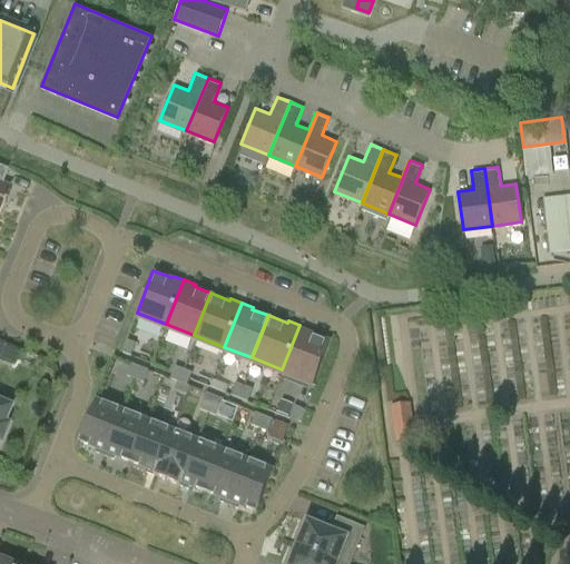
[(311,329),(300,325),(282,369),(312,382),(328,339),(311,332),(311,329)]
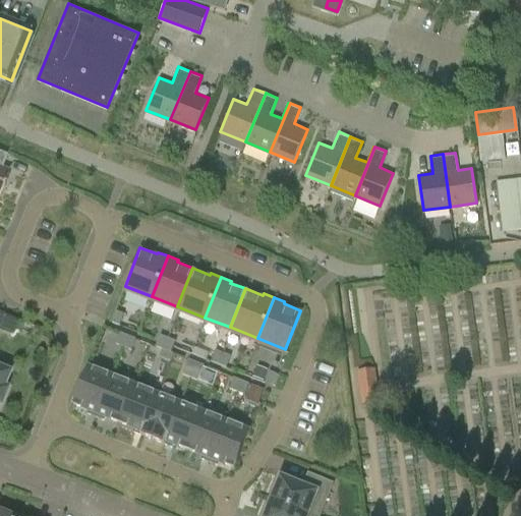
[(124,310),(116,307),(111,320),(119,323),(124,310)]
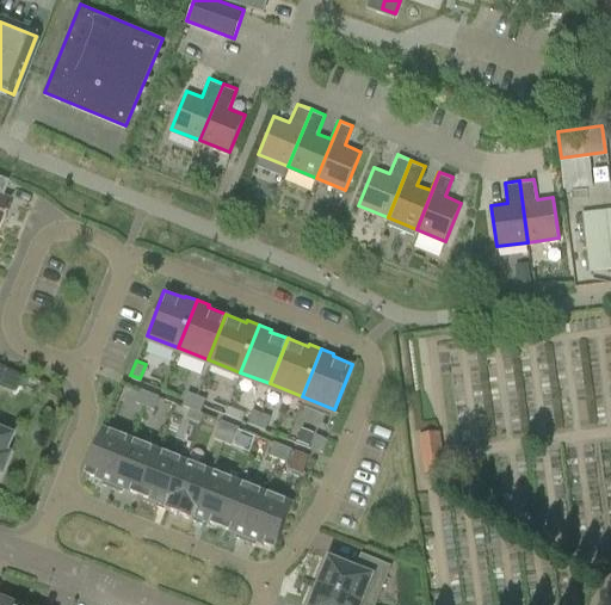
[(159,393),(141,386),(135,400),(153,407),(159,393)]
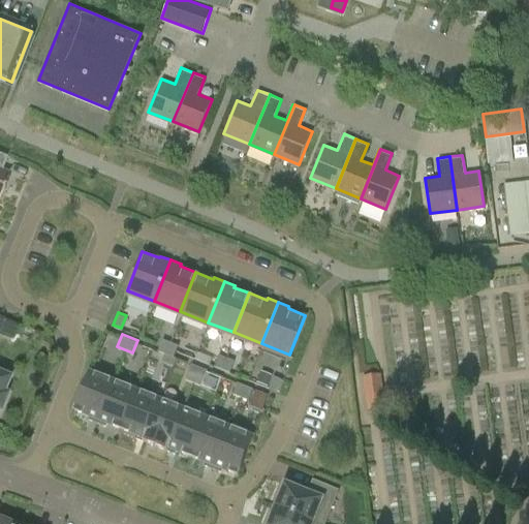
[(158,345),(157,348),(164,351),(173,355),(173,353),(174,351),(178,343),(162,337),(158,345)]
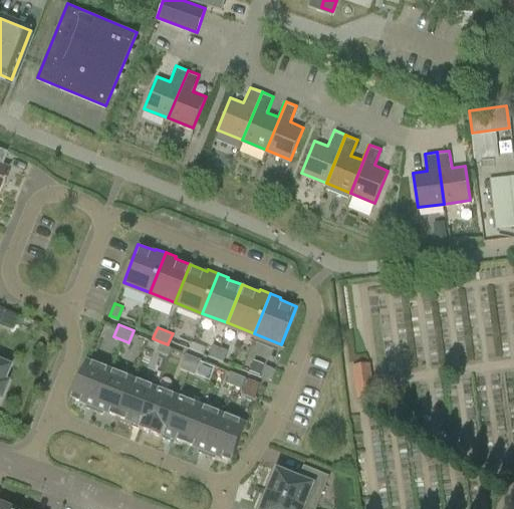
[(160,341),(157,348),(168,352),(171,345),(168,344),(160,341)]
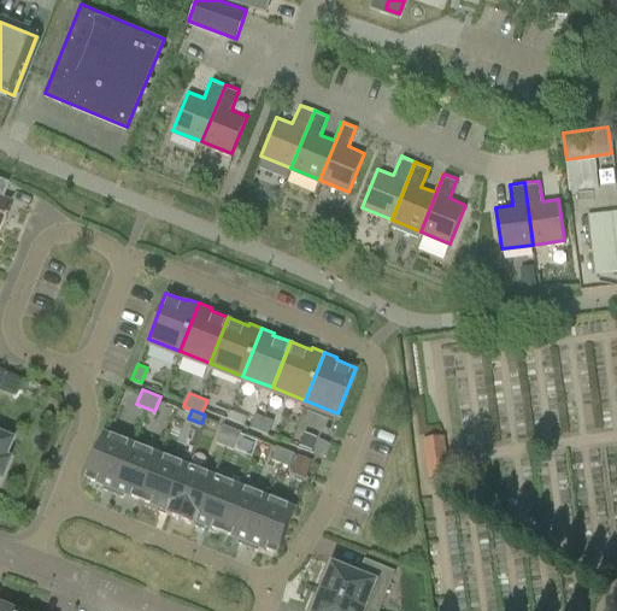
[(272,417),(254,411),(250,424),(268,430),(272,417)]
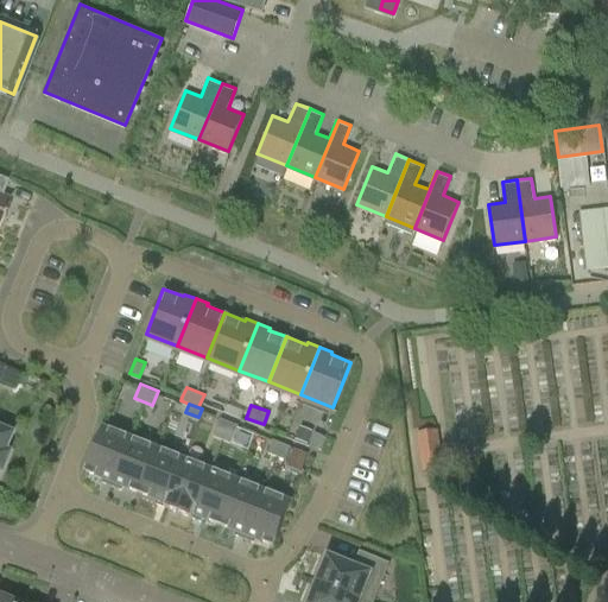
[(238,423),(220,416),(215,429),(233,435),(238,423)]
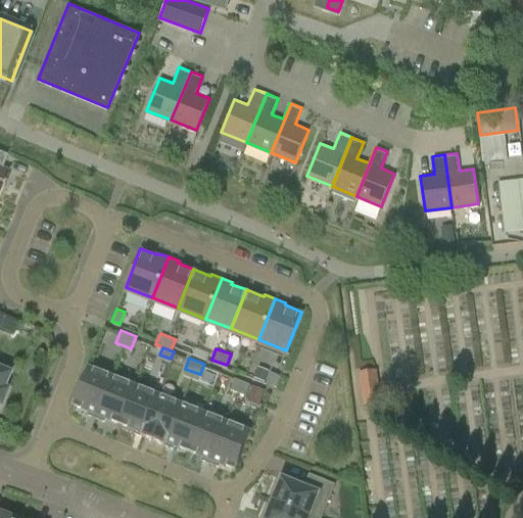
[(96,416),(112,375),(89,365),(74,404),(89,410),(88,412),(96,416)]
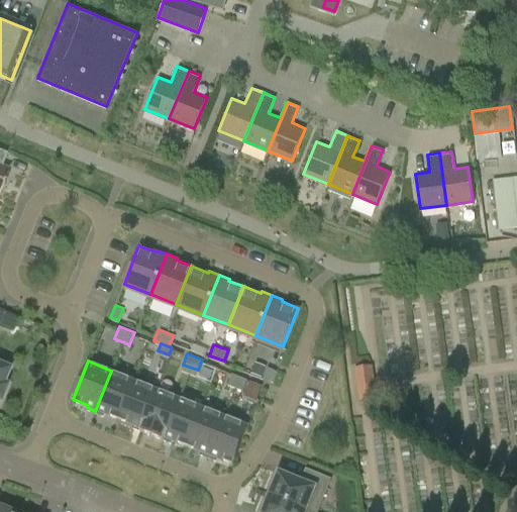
[(354,365),(359,399),(377,396),(372,363),(354,365)]
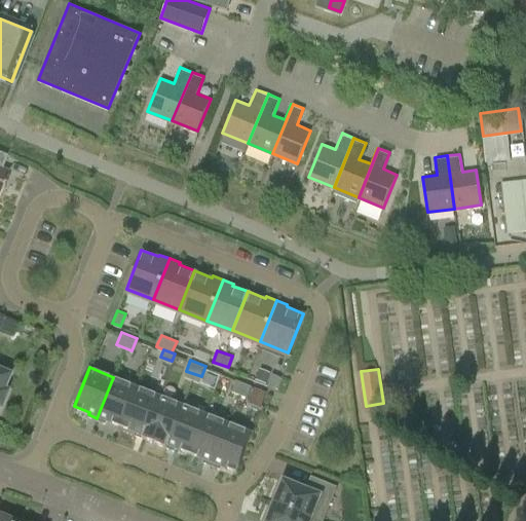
[(278,374),(271,371),(267,383),(274,385),(278,374)]
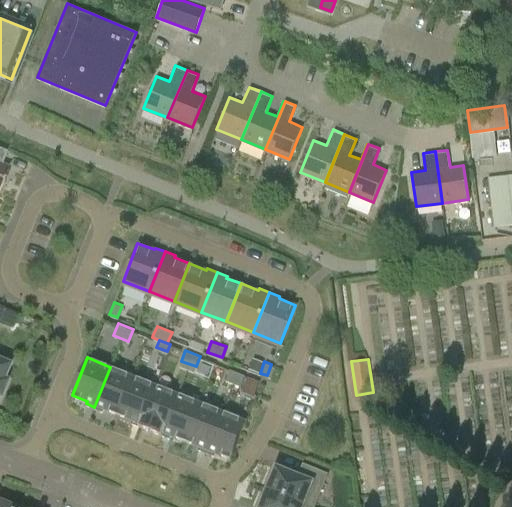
[(131,375),(110,367),(94,407),(102,410),(103,407),(116,412),(131,375)]
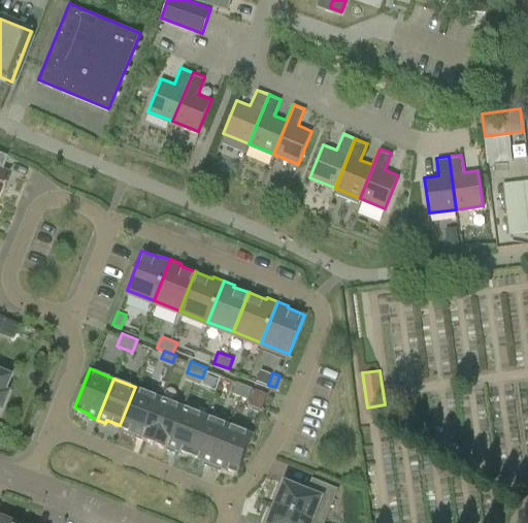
[(252,385),(236,380),(232,391),(248,396),(252,385)]
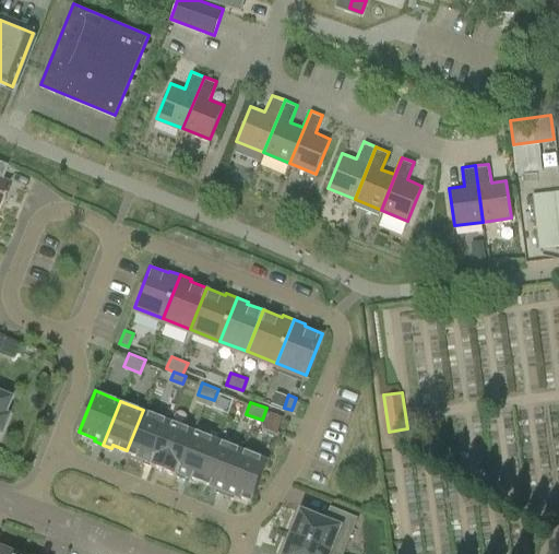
[(143,410),(127,450),(144,457),(142,460),(150,463),(167,419),(143,410)]
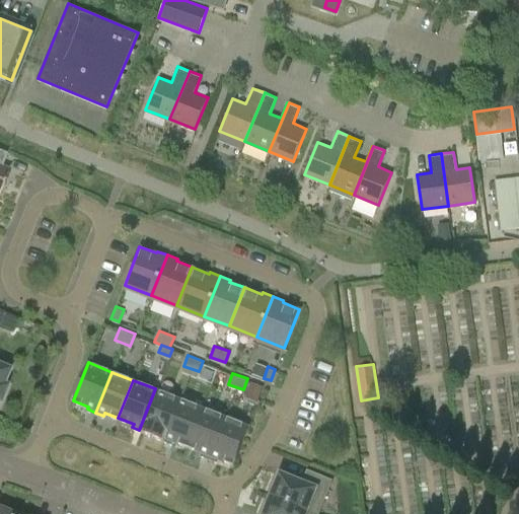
[(155,388),(139,430),(161,438),(177,397),(155,388)]
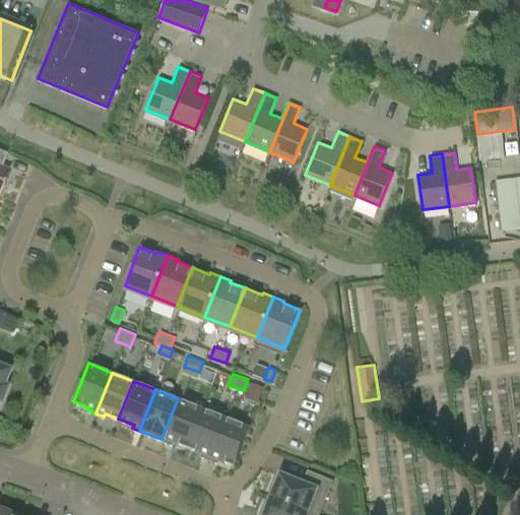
[(202,408),(178,398),(161,439),(172,443),(173,441),(187,446),(202,408)]
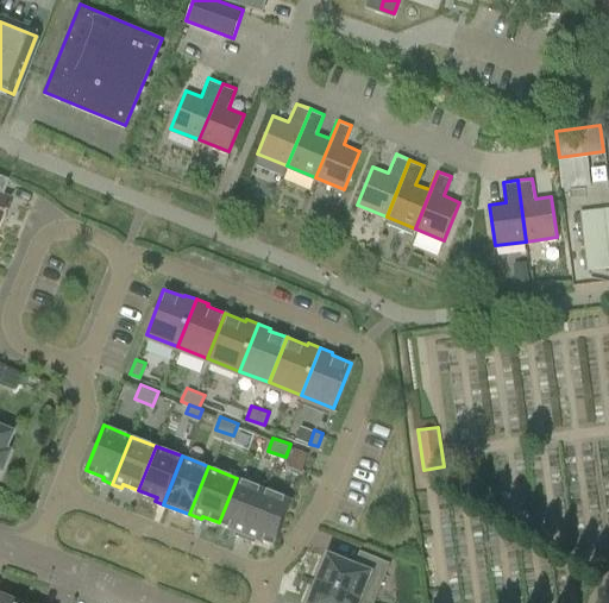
[(237,478),(219,522),(237,529),(234,532),(244,536),(263,489),(237,478)]
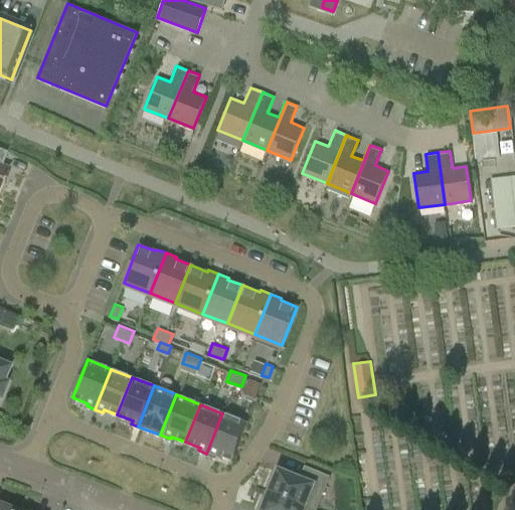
[(246,422),(222,413),(206,454),(215,457),(216,454),(231,460),(246,422)]
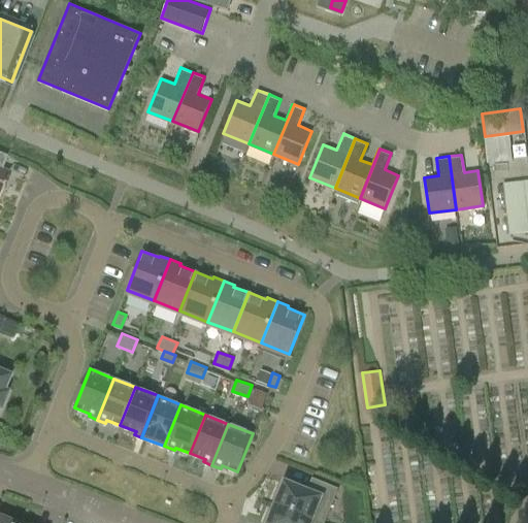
[(285,481),(275,503),(321,522),(322,522),(336,487),(312,478),(307,490),(285,481)]
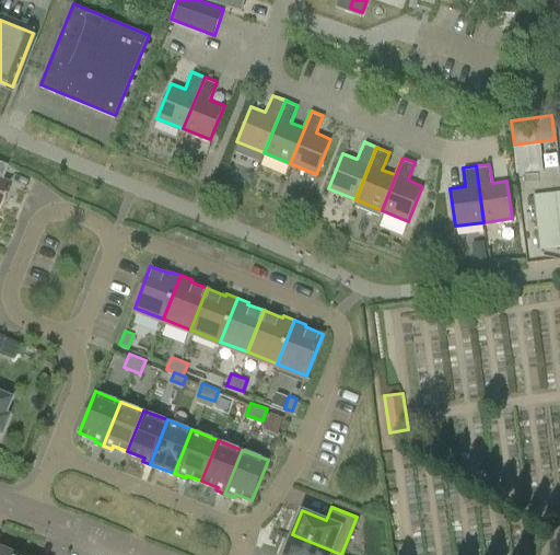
[(340,554),(292,534),(283,554),(340,554)]
